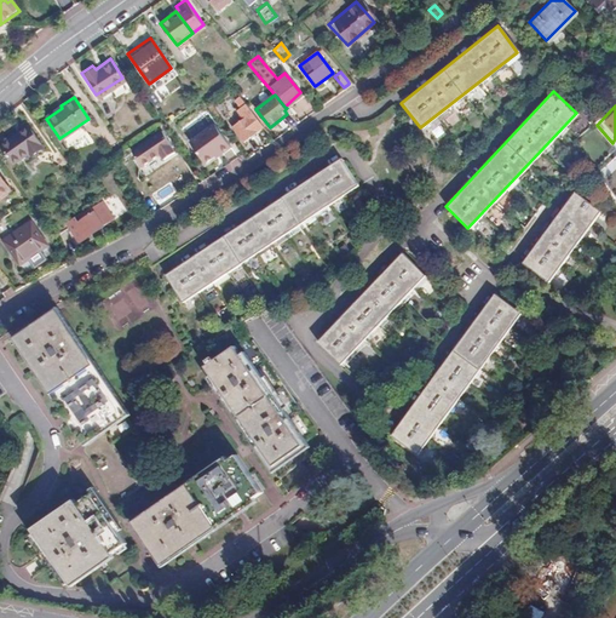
[(264,126),(252,112),(232,126),(243,141),(264,126)]
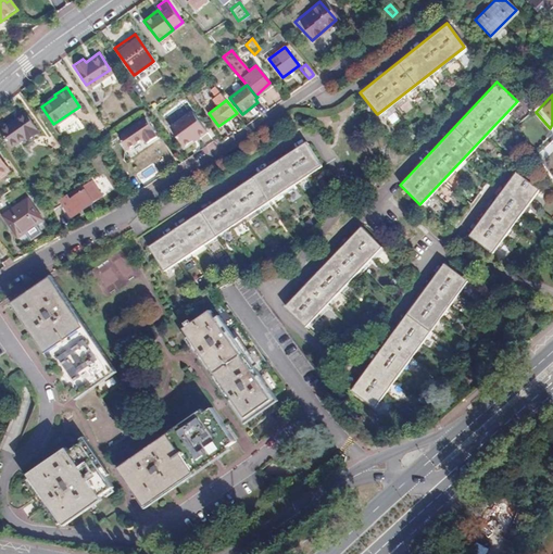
[(189,109),(167,125),(181,145),(190,137),(196,134),(197,136),(204,129),(189,109)]
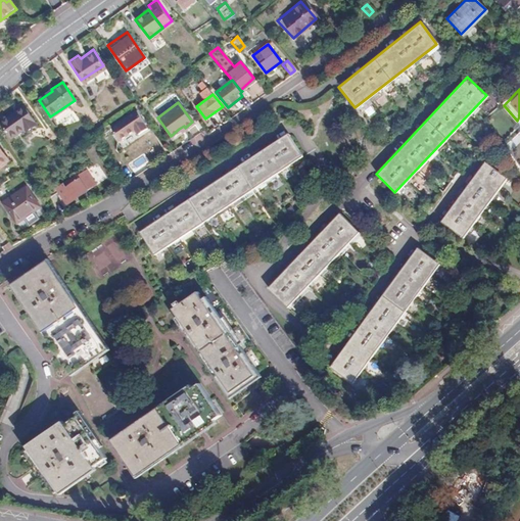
[(34,121),(21,103),(0,117),(0,122),(8,133),(21,125),(25,127),(34,121)]
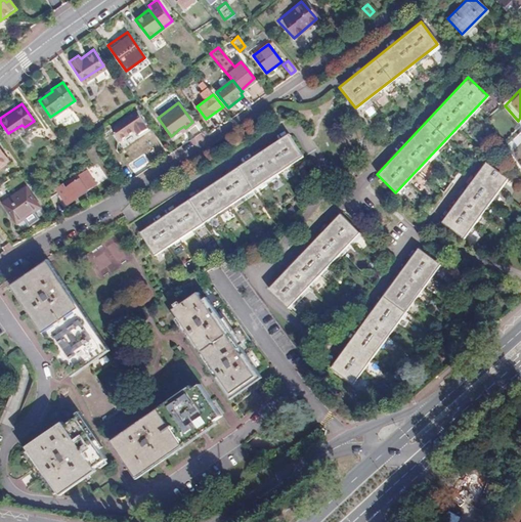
[(144,123),(136,110),(111,127),(119,139),(134,129),(137,133),(145,128),(143,124),(144,123)]
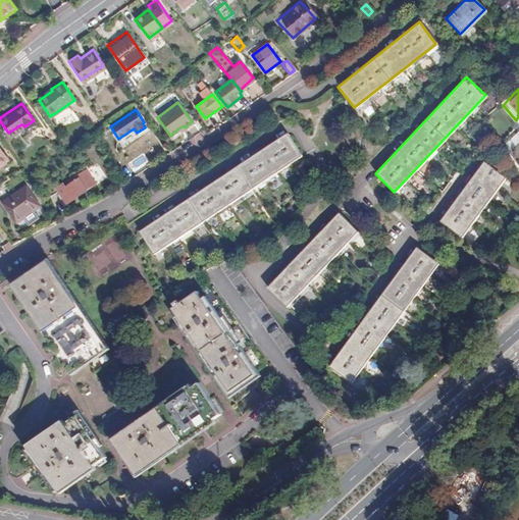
[(153,253),(299,156),(284,133),(138,230),(153,253)]
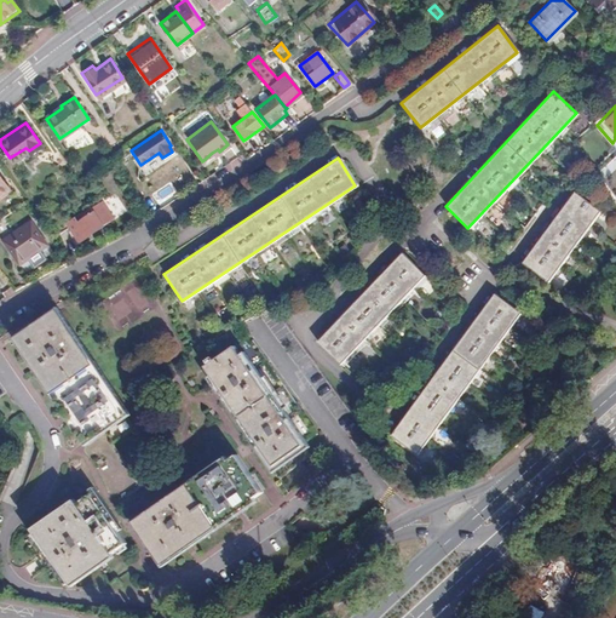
[(598,211),(573,193),(520,263),(546,281),(598,211)]
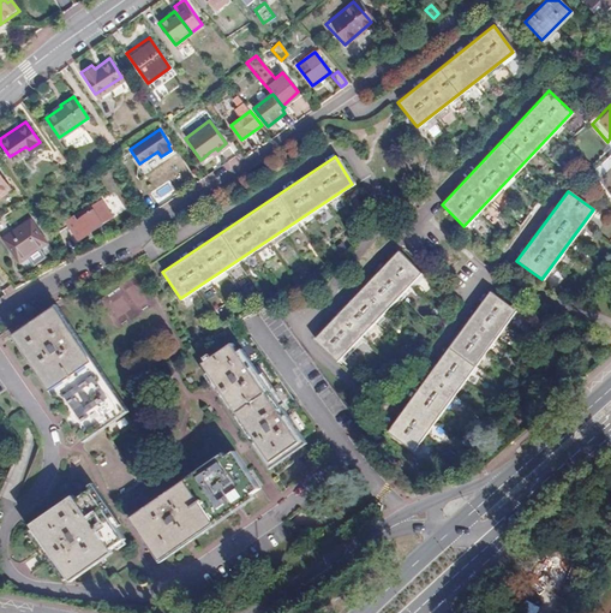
[(100,201),(91,207),(93,209),(78,220),(76,218),(67,222),(78,239),(111,218),(100,201)]
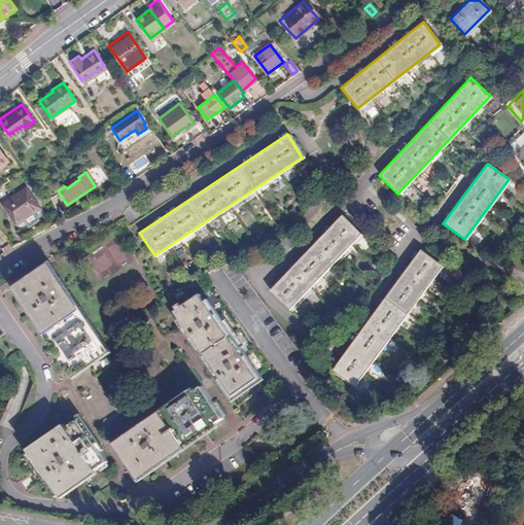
[(79,179),(78,177),(65,186),(67,188),(79,179)]
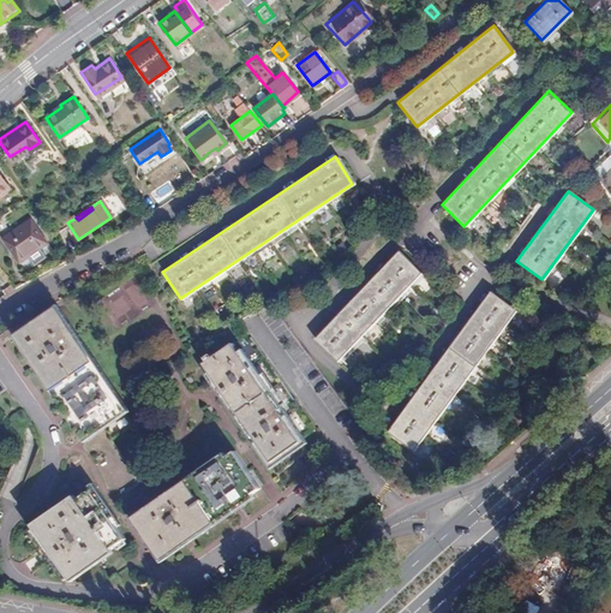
[(43,244),(27,219),(0,237),(0,242),(16,262),(43,244)]
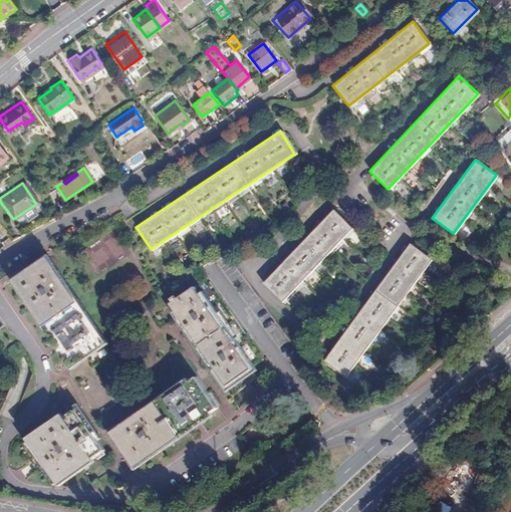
[(213,208),(217,216),(228,210),(224,203),(213,208)]
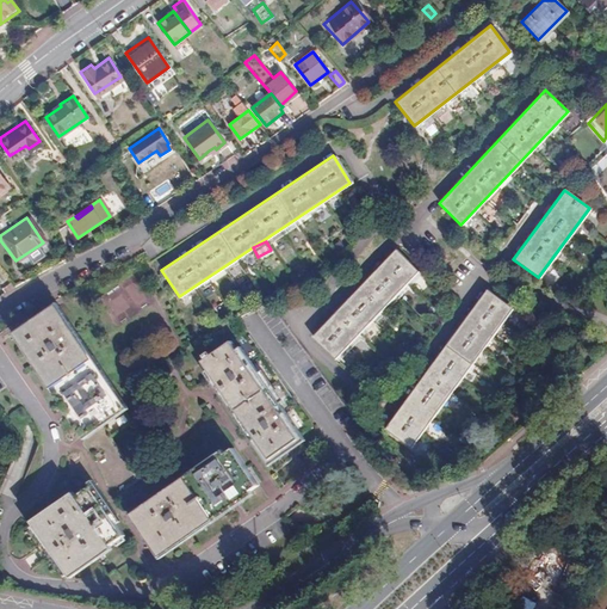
[(335,358),(417,270),(394,247),(311,336),(335,358)]
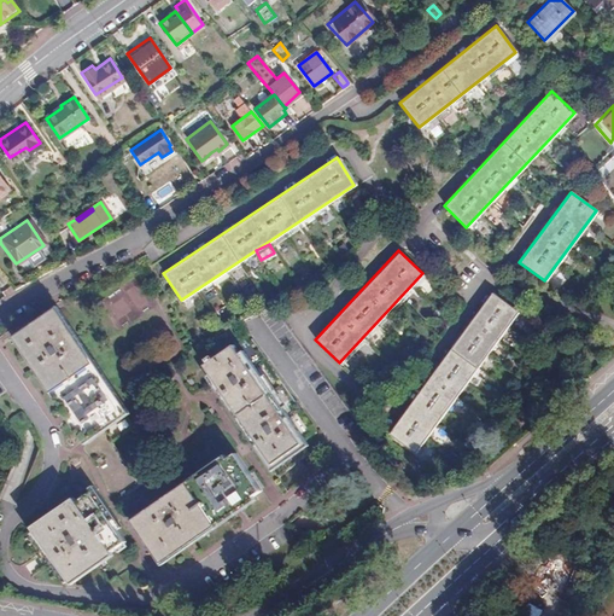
[(135,275),(98,298),(115,326),(153,303),(135,275)]
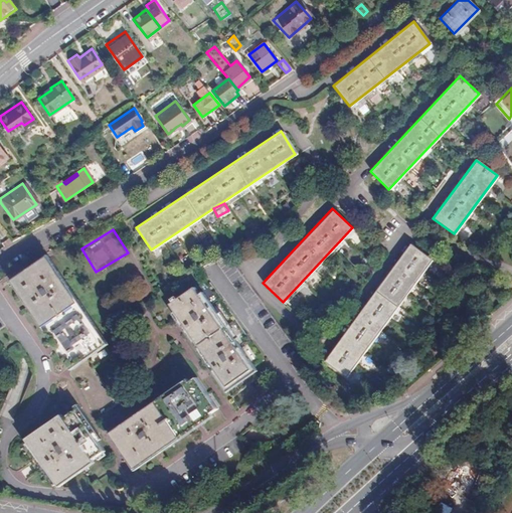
[(432,260),(410,243),(324,360),(345,375),(432,260)]
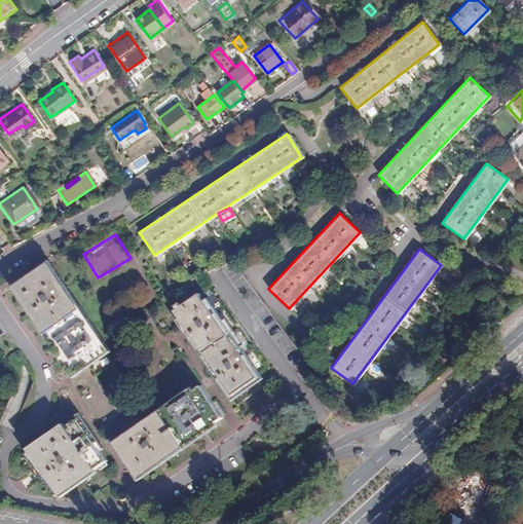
[(44,265),(12,286),(68,373),(101,351),(44,265)]
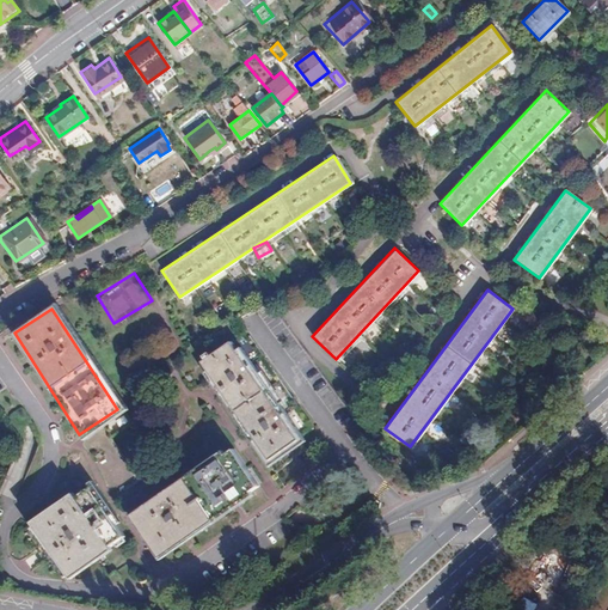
[(319,441),(247,336),(244,337),(241,334),(231,341),(229,341),(209,354),(207,352),(202,355),(203,358),(198,361),(281,482),(311,463),(304,452),(319,441)]
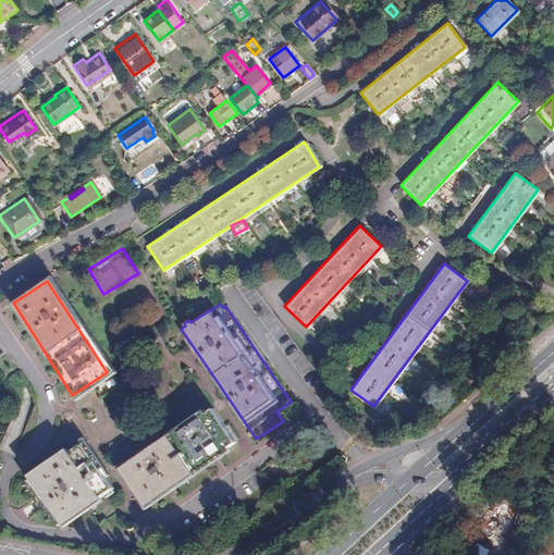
[(17,371),(5,377),(12,387),(23,381),(17,371)]
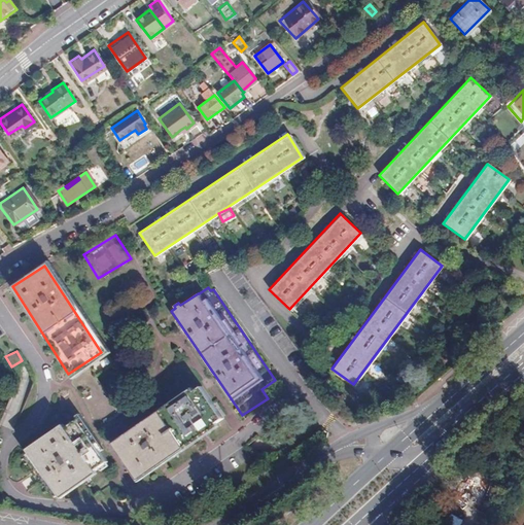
[(196,390),(108,446),(130,479),(216,422),(196,390)]
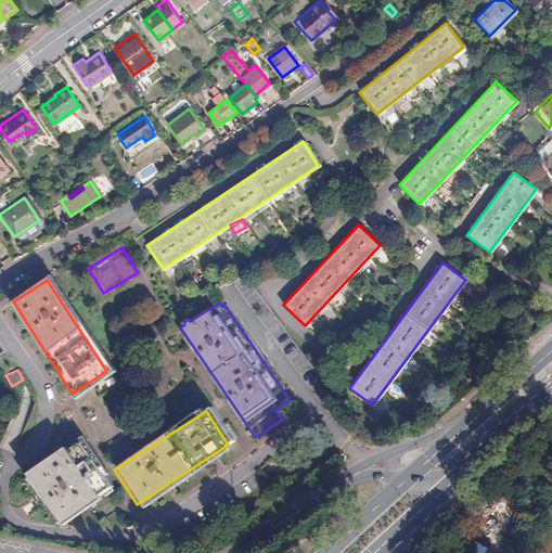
[(75,445),(22,479),(51,524),(104,489),(75,445)]
